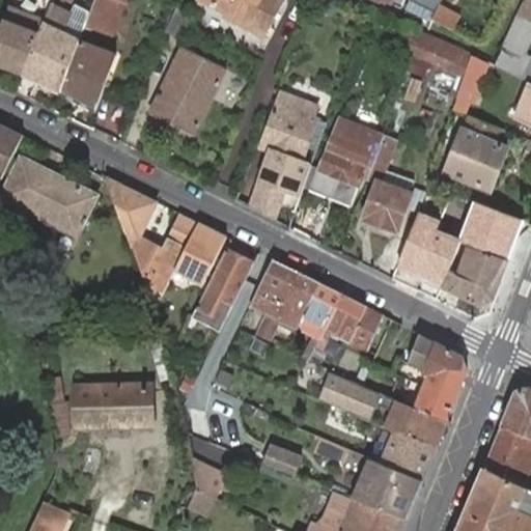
[(94,0),(86,22),(112,32),(124,0),(94,0)]
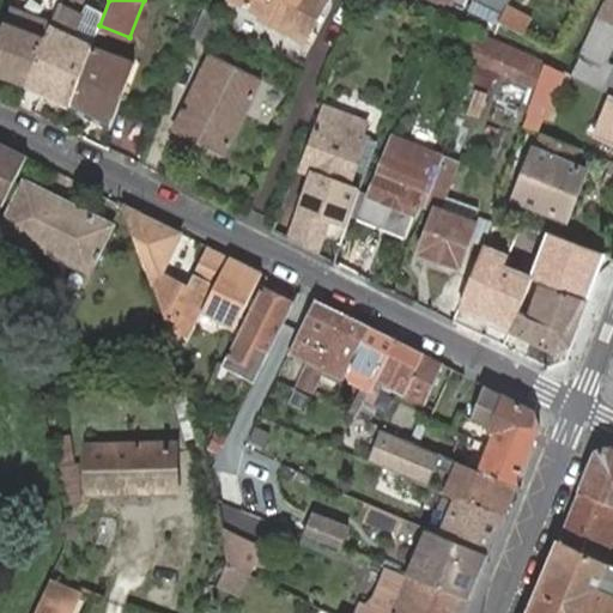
[(327,0),(229,0),(305,42),(327,0)]
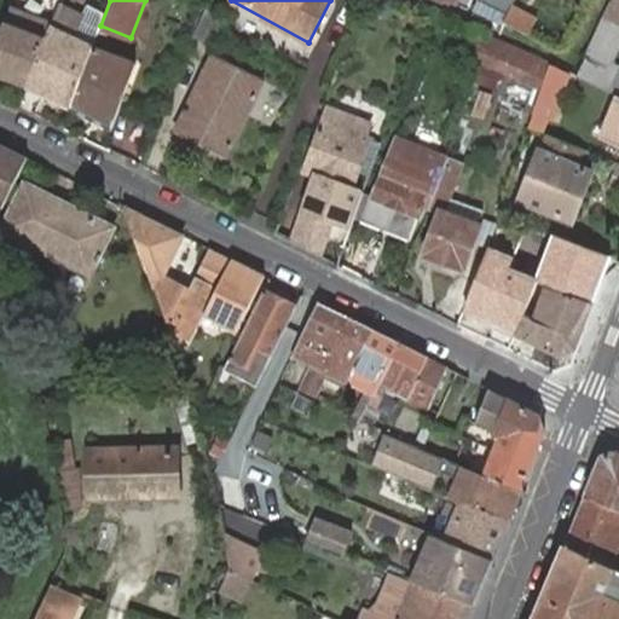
[(479,0),(478,3),(509,16),(512,9),(516,0),(479,0)]
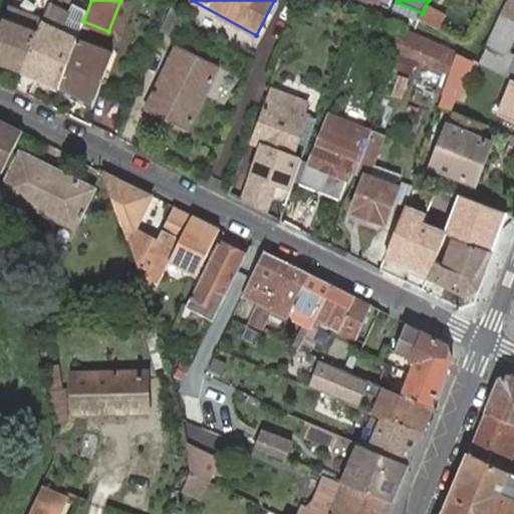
[(513,0),(511,0),(503,16),(513,20),(513,0)]
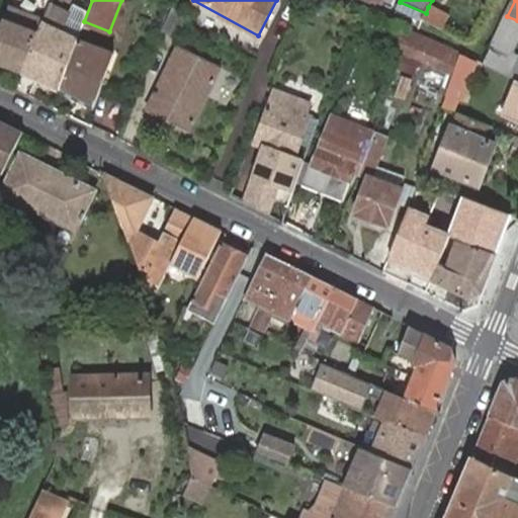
[(22,72),(59,90),(78,35),(63,29),(70,13),(48,5),(42,20),(41,22),(23,68),(22,72)]
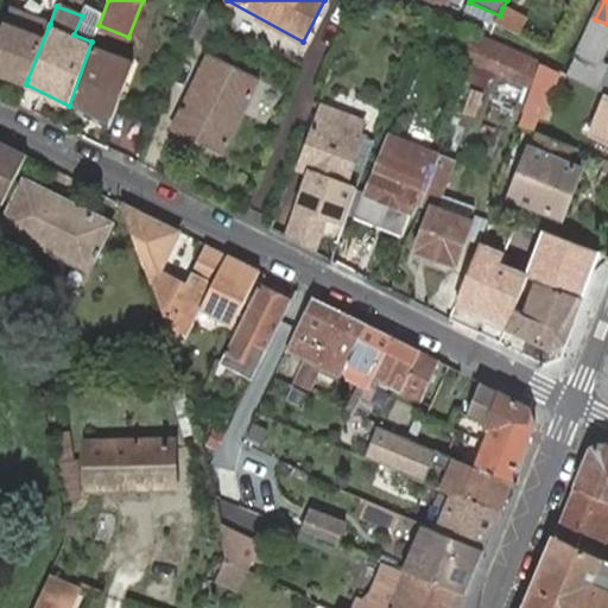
[(0,33),(0,71),(27,80),(49,26),(50,24),(11,7),(0,33)]
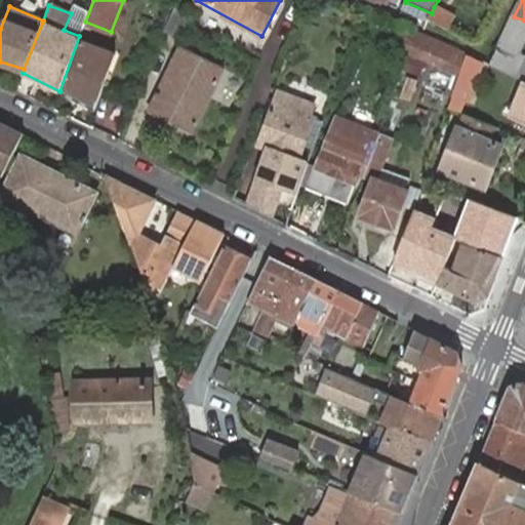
[(434,7),(432,13),(429,21),(449,31),(456,18),(434,7)]
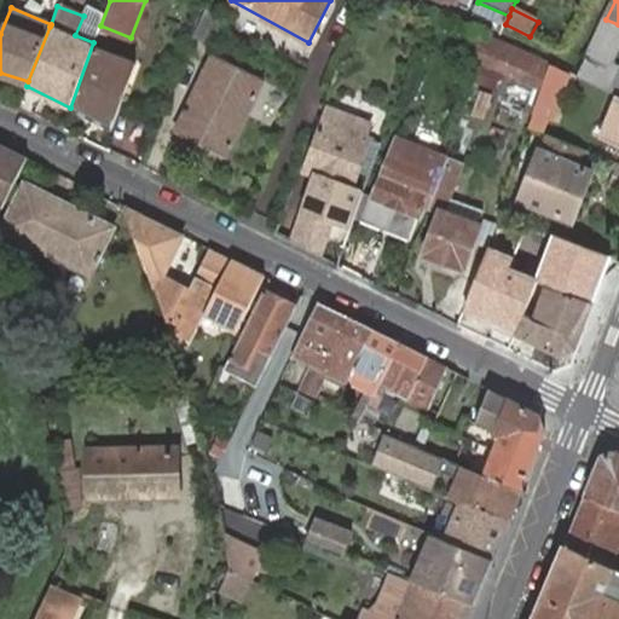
[(213,40),(217,30),(220,23),(204,17),(197,34),(213,40)]
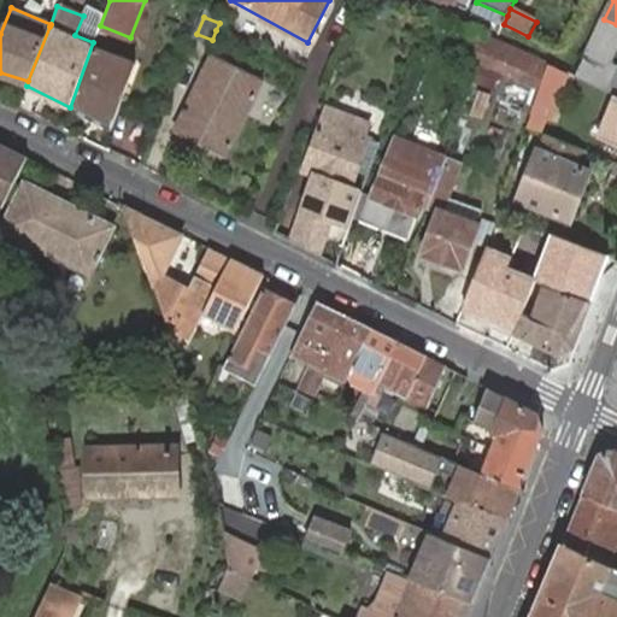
[(577,75),(616,93),(616,64),(615,63),(616,57),(616,24),(604,19),(577,75)]
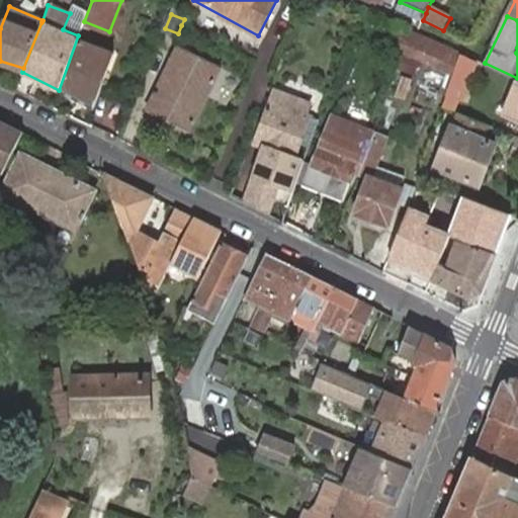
[(78,35),(59,90),(94,108),(111,56),(91,46),(92,42),(78,35)]
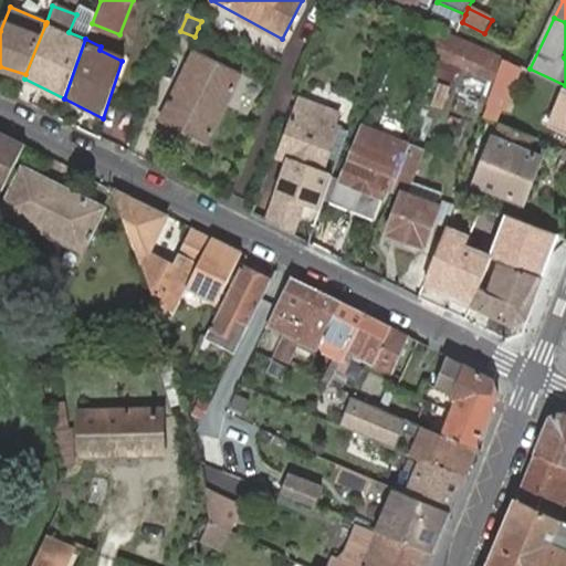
[(486,98),(507,105),(522,61),(452,39),(443,65),(492,81),(486,98)]
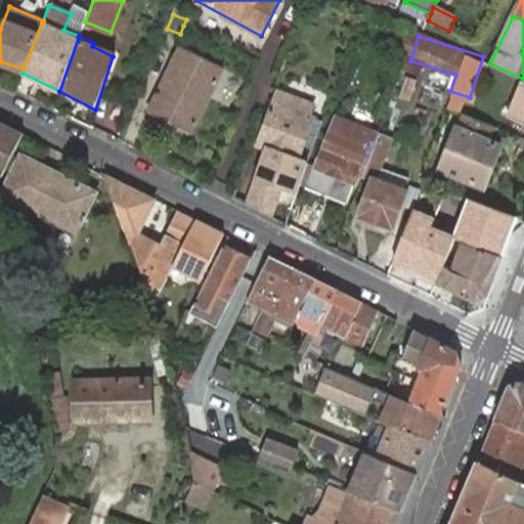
[(183,122),(180,128),(192,133),(224,68),(182,48),(148,112),(167,121),(170,115),(183,122)]
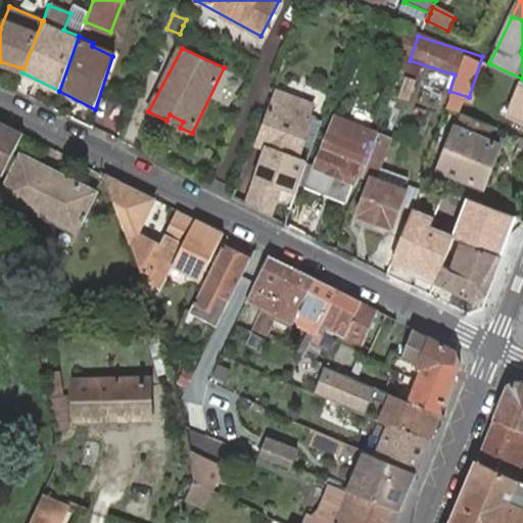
[(401,76),(396,97),(410,99),(414,79),(401,76)]
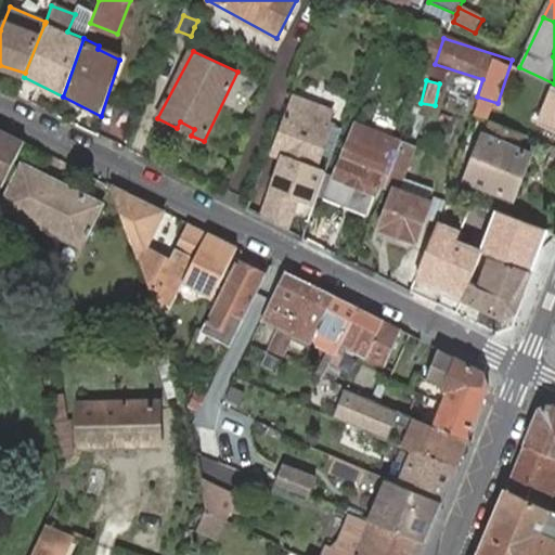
[(554,129),(554,85),(552,85),(536,121),(554,129)]
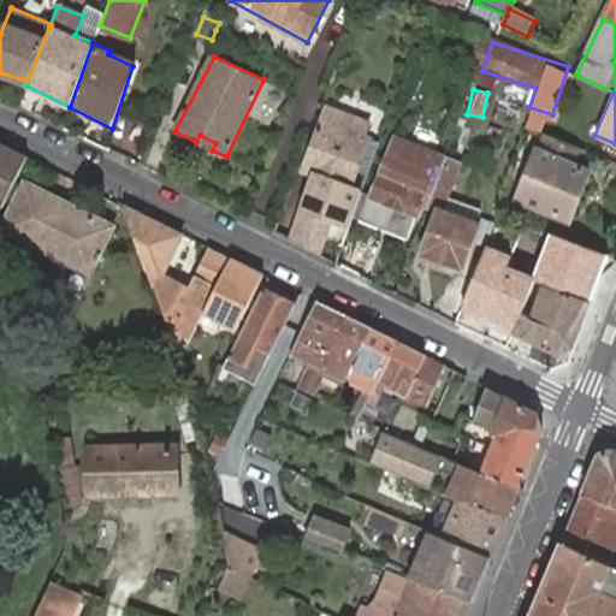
[(367,137),(324,120),(306,172),(317,176),(303,209),(318,214),(311,234),(342,244),(362,188),(354,185),(367,137)]
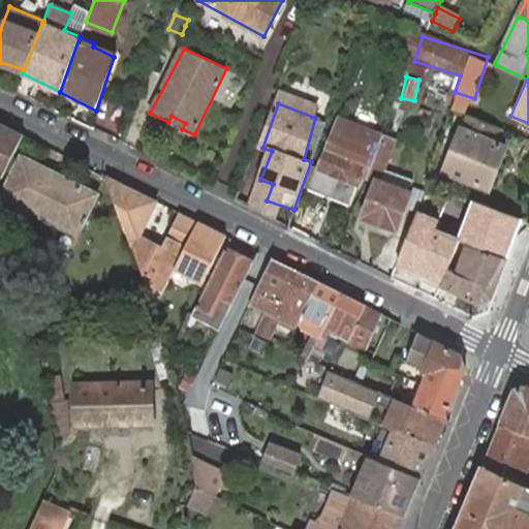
[(492,141),(497,128),(452,112),(432,164),(443,169),(442,173),(488,190),(504,147),(492,141)]
